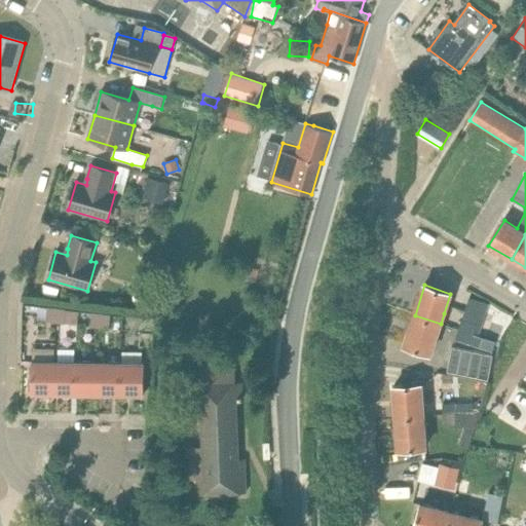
[(479,335),(482,324),(489,304),(470,298),(463,317),(459,329),(474,333),(479,335)]
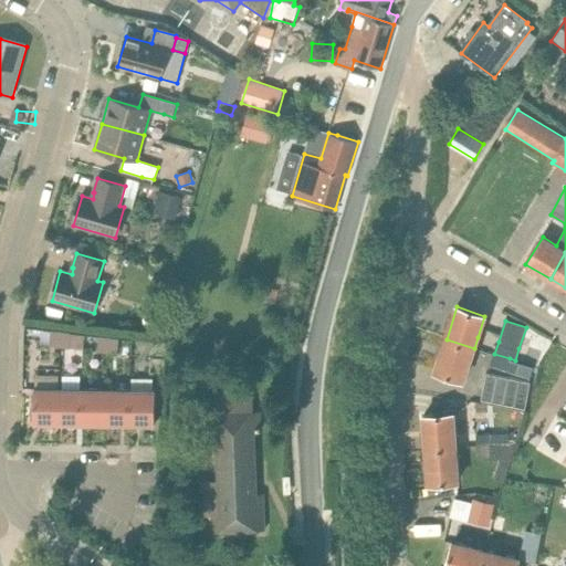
[(60,347),(62,333),(52,332),(50,346),(60,347)]
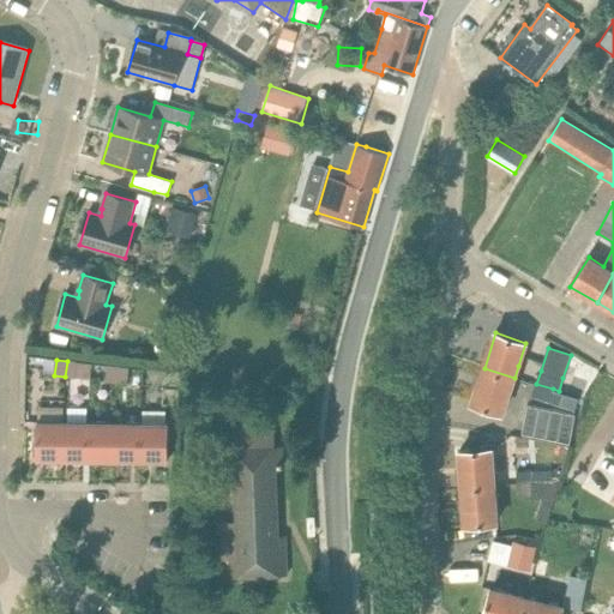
[(76,378),(77,362),(67,361),(65,377),(76,378)]
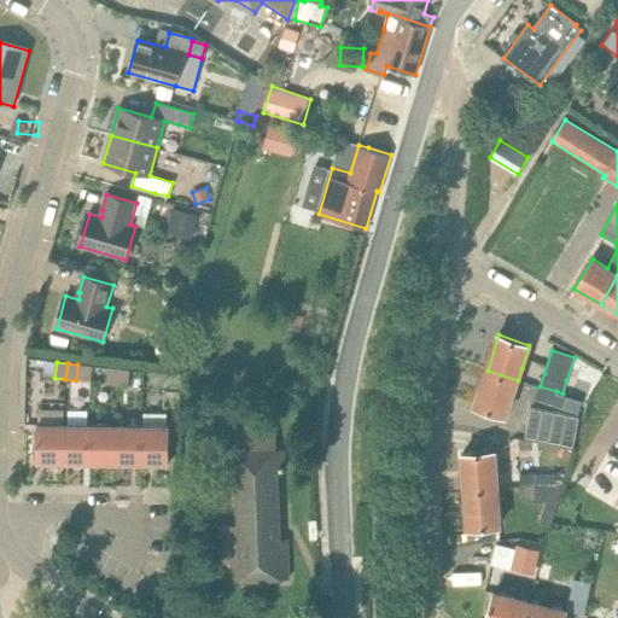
[(167,379),(168,368),(151,366),(150,377),(167,379)]
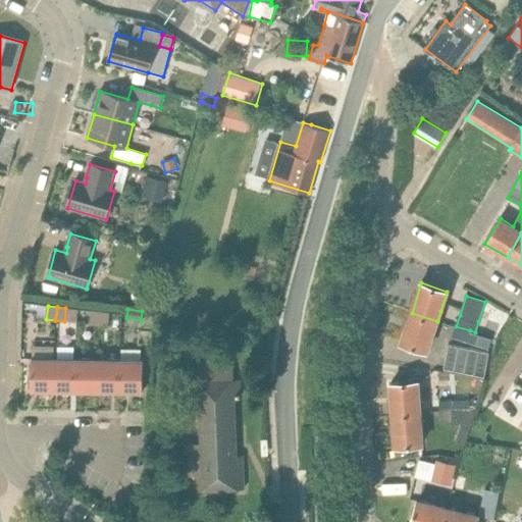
[(99,326),(101,312),(92,311),(90,325),(99,326)]
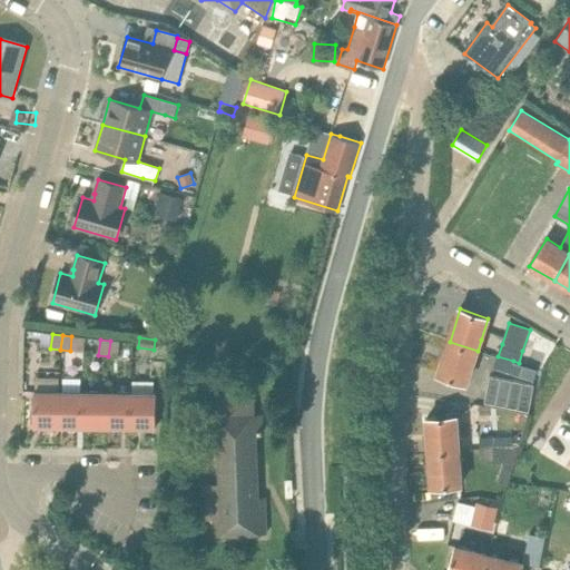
[(119,357),(121,342),(110,341),(108,356),(119,357)]
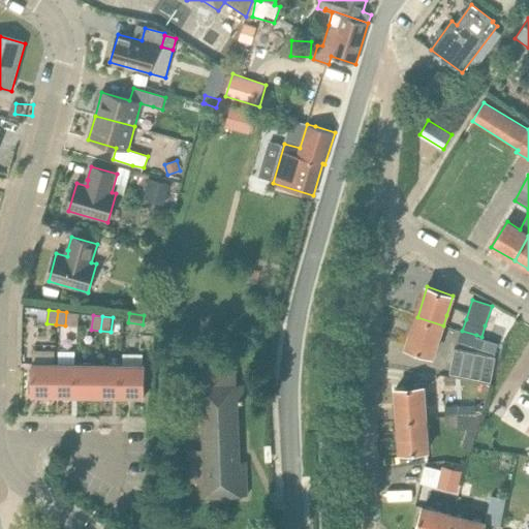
[(433,355),(443,325),(417,317),(407,347),(433,355)]
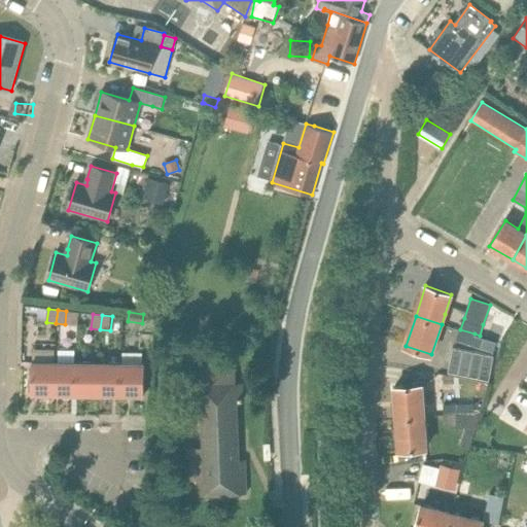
[(457,342),(496,354),(499,343),(480,336),(475,335),(466,331),(460,329),(458,339),(457,342)]
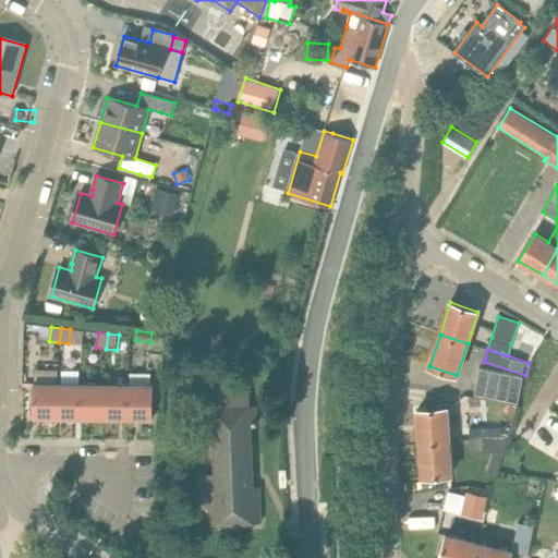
[(474,395),(518,403),(523,377),(480,368),(474,395)]
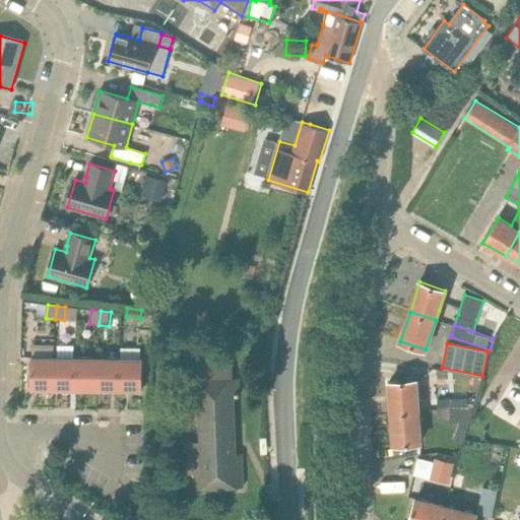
[(54,389),(54,358),(31,358),(31,389),(54,389)]
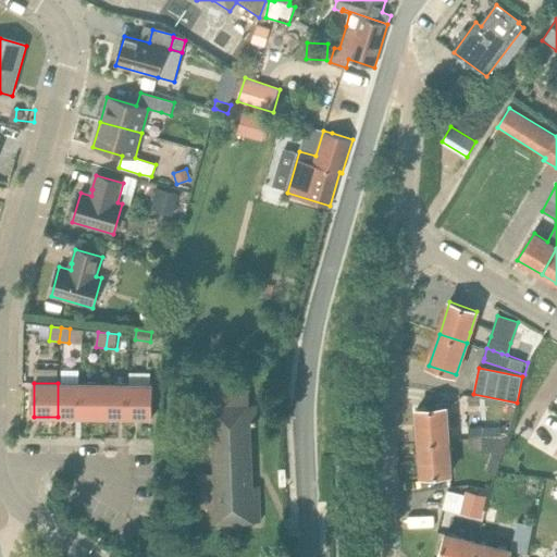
[(82,417),(82,383),(58,383),(58,417),(82,417)]
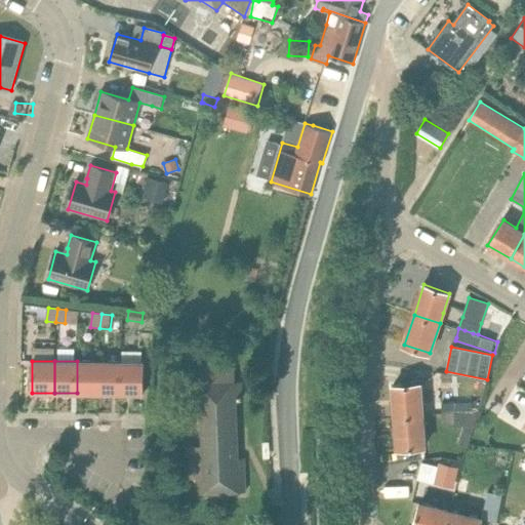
[(98,394),(99,361),(77,361),(77,393),(98,394)]
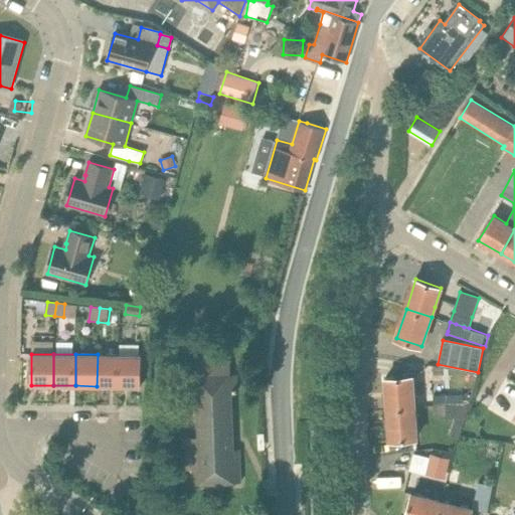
[(119,386),(119,355),(98,354),(97,386),(119,386)]
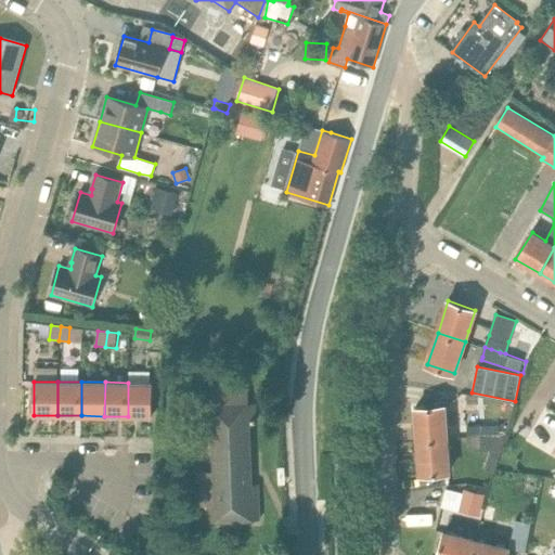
[(152,416),(153,383),(128,383),(128,416),(152,416)]
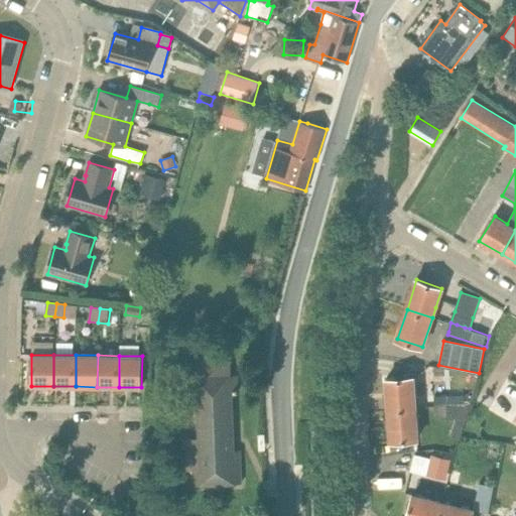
[(231,376),(230,356),(196,357),(197,377),(190,377),(190,395),(197,395),(200,453),(194,453),(195,486),(241,484),(240,450),(234,452),(232,393),(238,393),(237,375),(231,376)]
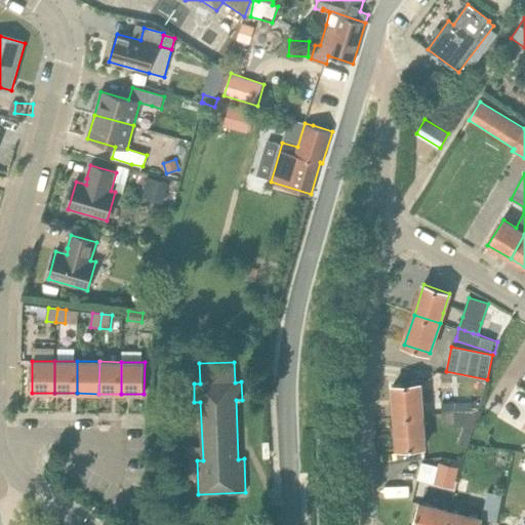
[(396,417),(422,415),(420,384),(393,386),(396,417)]
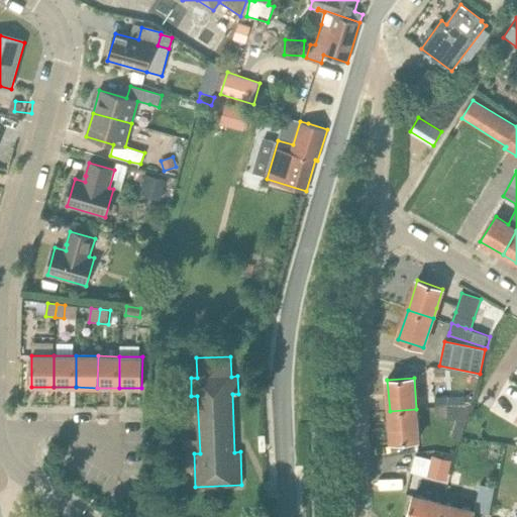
[(448,407),(446,385),(431,386),(432,398),(435,398),(435,408),(448,407)]
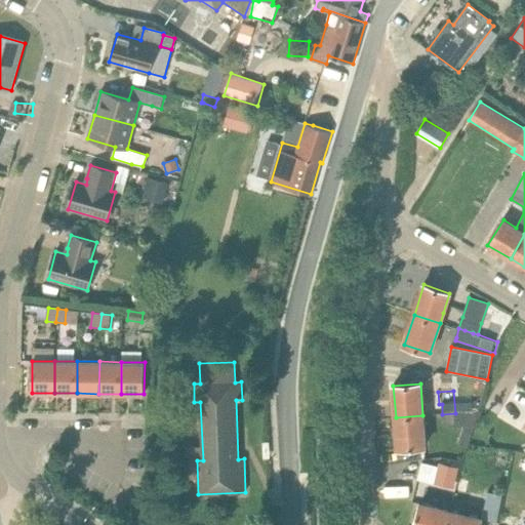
[(443,425),(456,423),(455,413),(442,414),(443,425)]
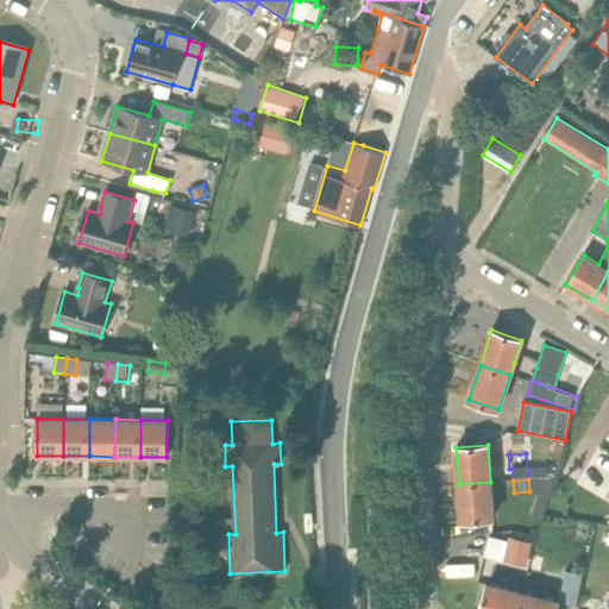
[(462,521),(493,519),(490,482),(459,484),(462,521)]
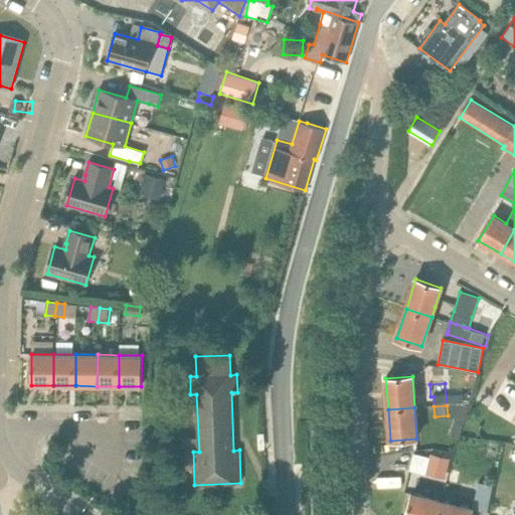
[(433,455),(428,469),(445,473),(449,459),(433,455)]
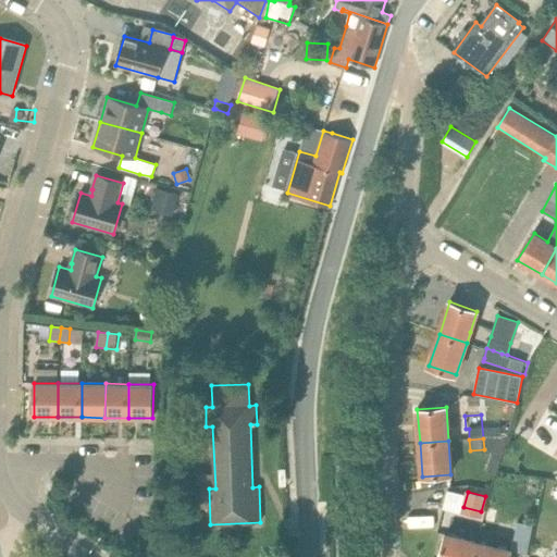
[(507,524),(510,510),(485,504),(482,518),(507,524)]
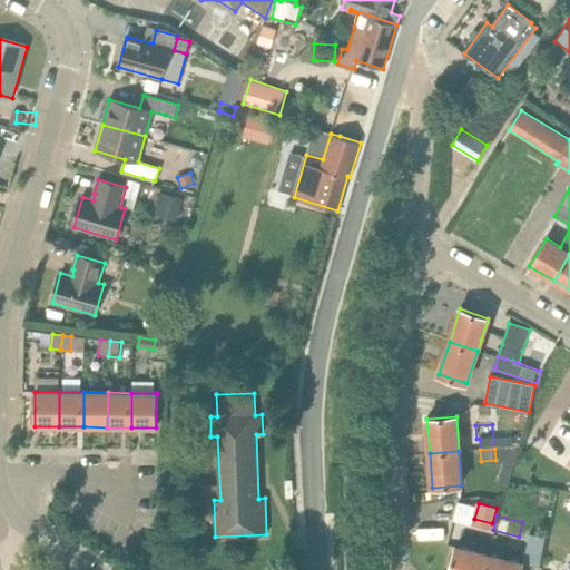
[(485,569),(490,556),(455,547),(450,569),(485,569)]
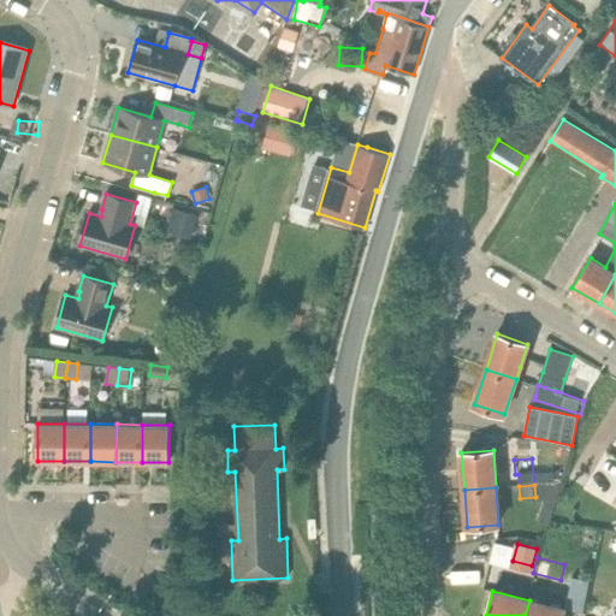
[(563,615),(566,609),(529,600),(525,615),(563,615)]
